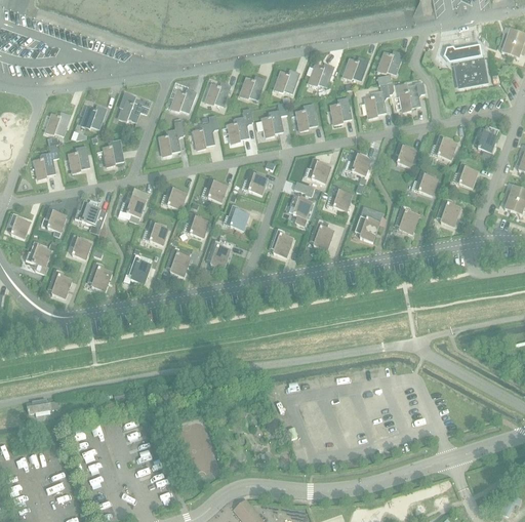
[(503,47),(501,52),(518,58),(520,53),(524,51),(524,49),(524,41),(524,40),(524,38),(524,34),(510,29),(508,34),(503,36),(500,42),(503,47)]
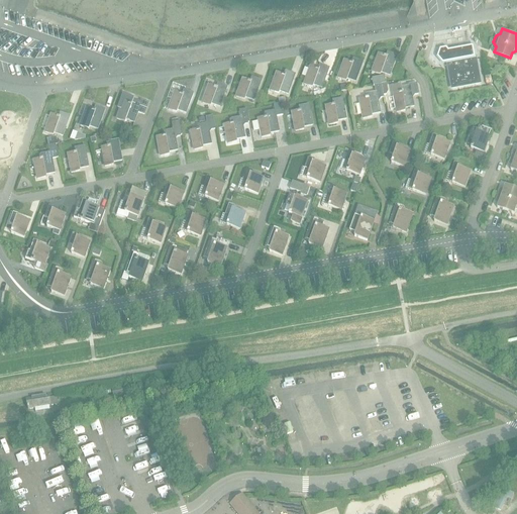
[(452,85),(479,80),(474,52),(468,44),(447,47),(445,45),(439,46),(437,55),(442,61),(447,60),(452,85)]
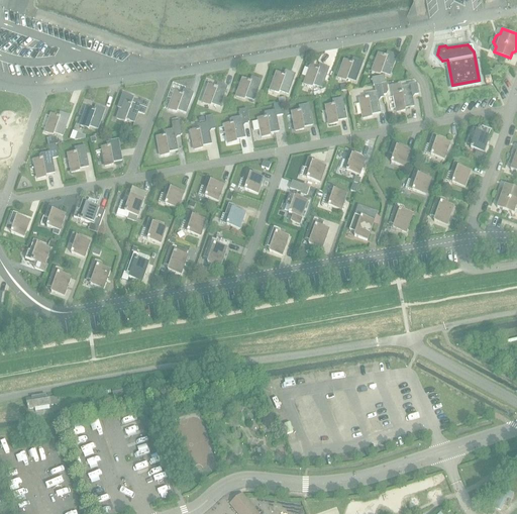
[(389,73),(397,54),(388,49),(386,54),(378,50),(372,69),(380,72),(381,70),(389,73)]
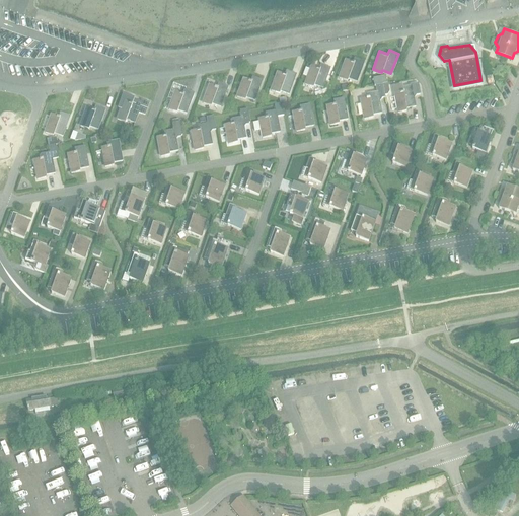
[(357,79),(364,60),(355,57),(354,60),(346,58),(339,76),(348,79),(348,76),(357,79)]
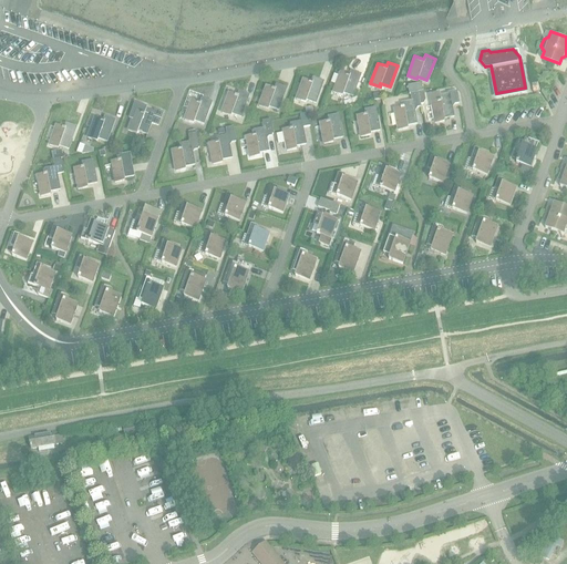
[(352,93),(360,72),(350,69),(349,73),(340,70),(333,90),(342,93),(343,90),(352,93)]
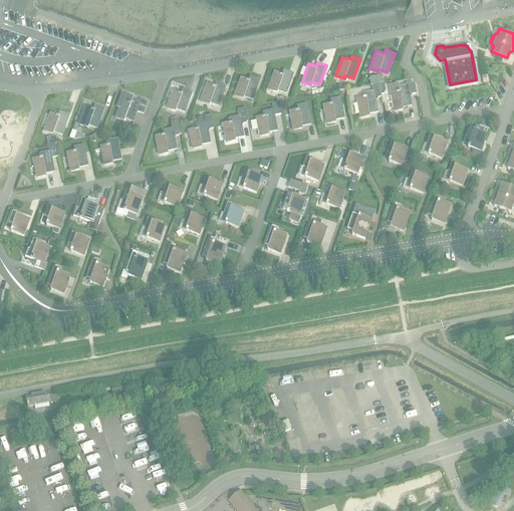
[(286,90),(293,71),(284,68),(282,72),(275,69),(268,87),(276,90),(277,87),(286,90)]
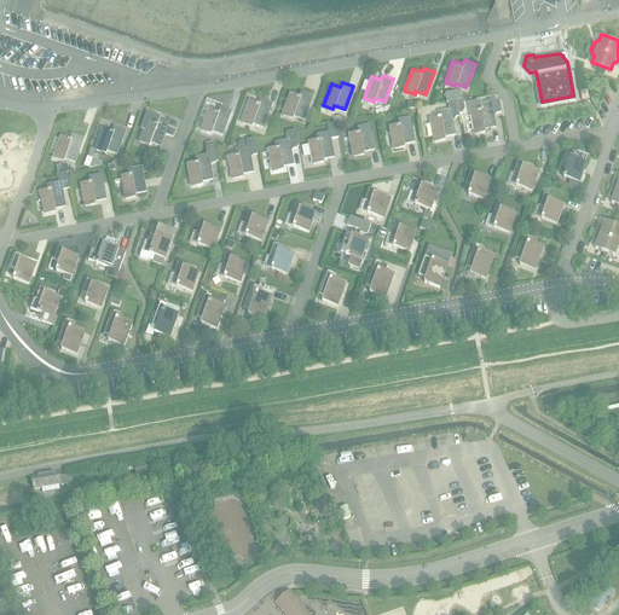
[(457,97),(462,97),(460,87),(445,91),(446,99),(456,98),(457,97)]
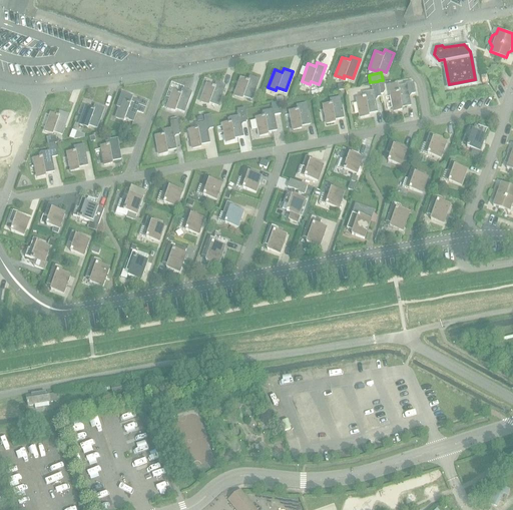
[(251,97),(259,77),(249,74),(248,78),(240,75),(233,93),(242,96),(243,94),(251,97)]
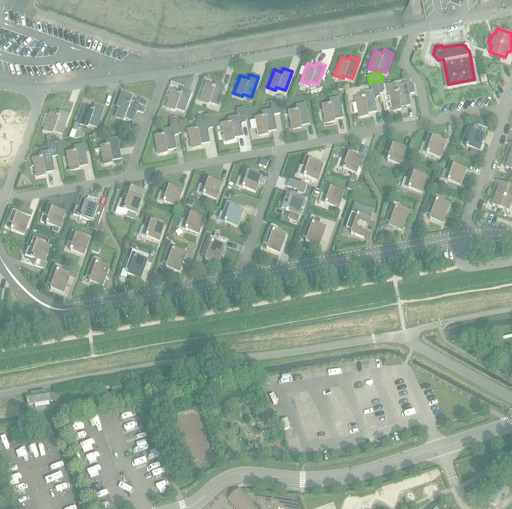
[(217,103),(225,84),(216,80),(214,84),(206,81),(200,99),(208,102),(209,100),(217,103)]
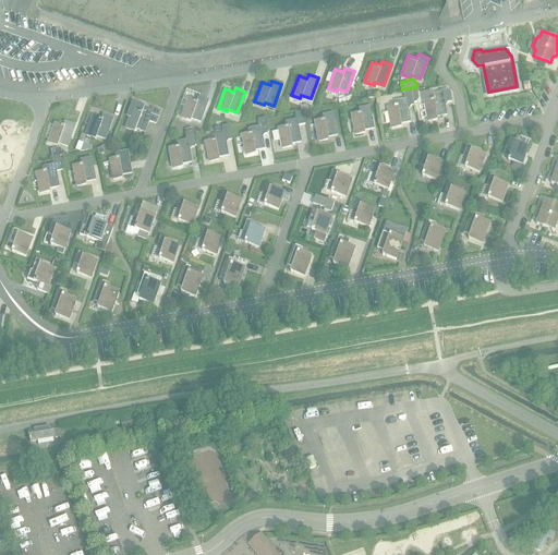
[(413,99),(414,99),(412,87),(411,88),(403,89),(405,97),(396,98),(397,104),(387,105),(391,125),(401,123),(400,121),(410,119),(407,104),(414,103),(413,99)]
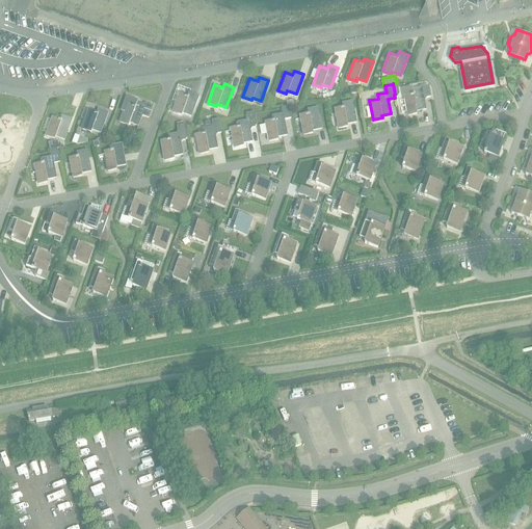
[(425,107),(423,96),(430,95),(428,84),(421,85),(421,86),(413,87),(411,84),(403,86),(407,113),(417,111),(416,108),(425,107)]
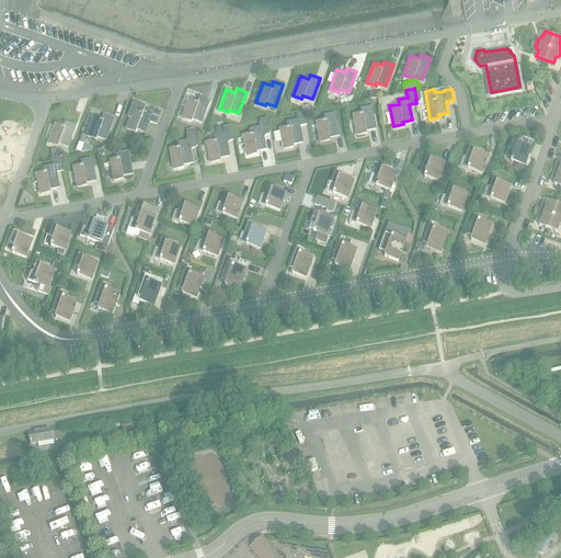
[(202,120),(209,99),(199,95),(197,100),(190,97),(182,115),(191,120),(192,116),(202,120)]
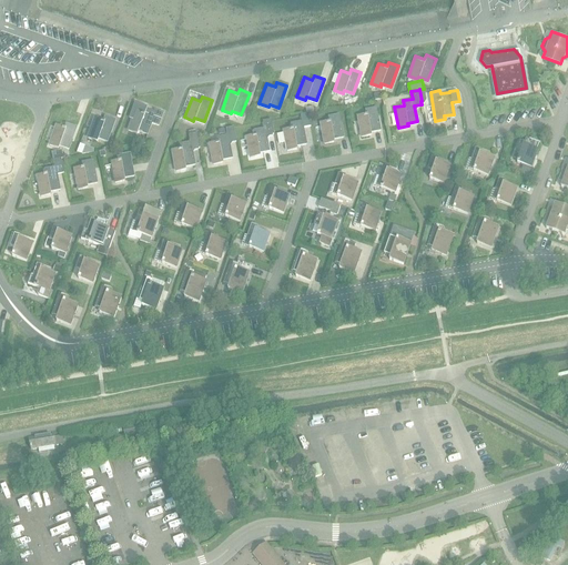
[(154,110),(146,107),(148,104),(134,100),(129,115),(132,117),(128,128),(137,131),(138,128),(148,132),(151,121),(159,123),(163,111),(155,108),(154,110)]
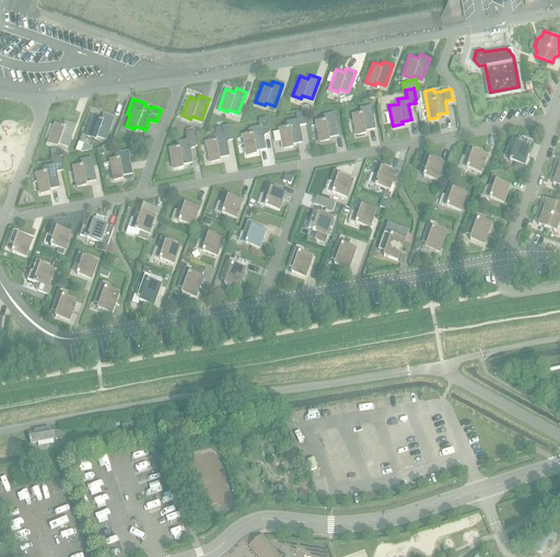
[(365,128),(375,126),(371,104),(360,106),(361,111),(352,112),(356,132),(365,130),(365,128)]
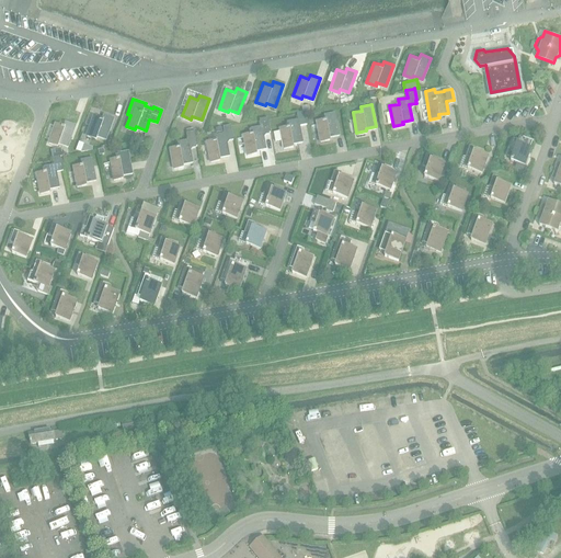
[(302,140),(299,123),(307,122),(305,110),(297,111),(298,117),(287,120),(288,124),(279,126),(284,146),(293,145),(293,141),(302,140)]
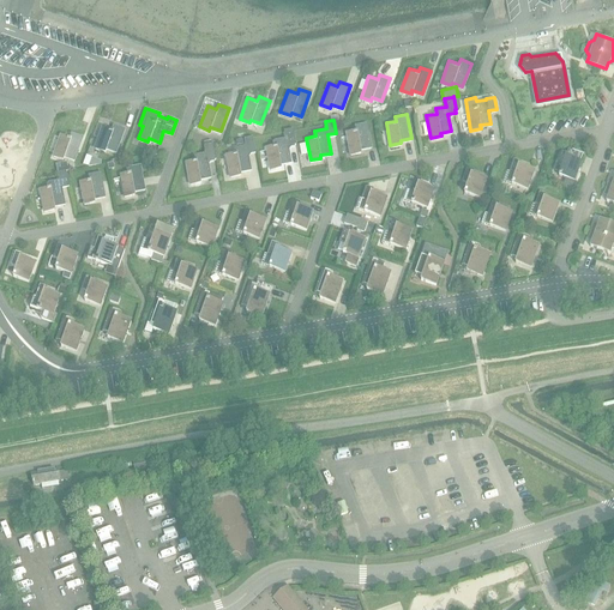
[(360,148),(371,145),(366,121),(355,124),(356,128),(347,130),(350,152),(361,151),(360,148)]
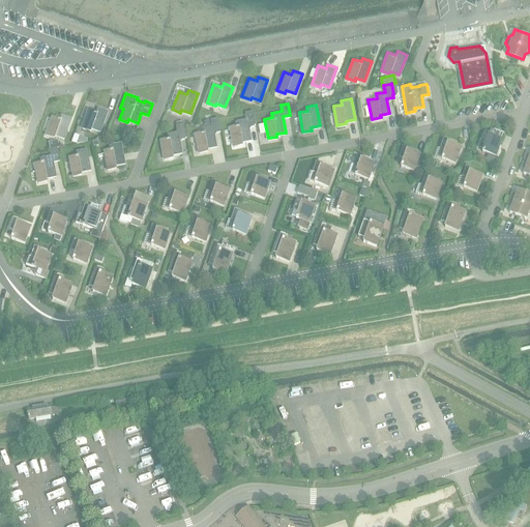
[(100,129),(108,110),(98,107),(96,111),(89,108),(82,126),(90,129),(91,126),(100,129)]
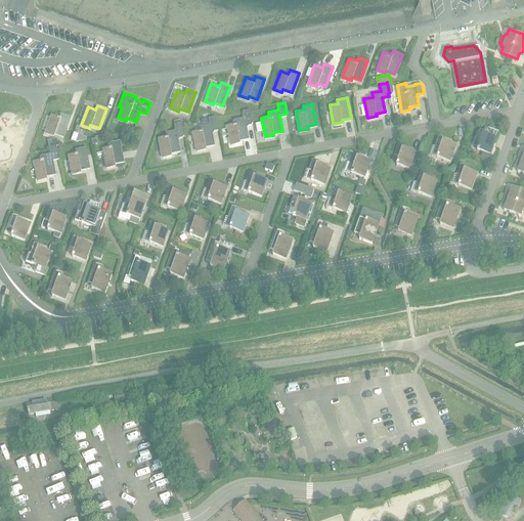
[(227,124),(230,143),(239,141),(238,138),(248,137),(246,123),(253,122),(250,107),(243,110),(244,117),(234,118),(235,122),(227,124)]
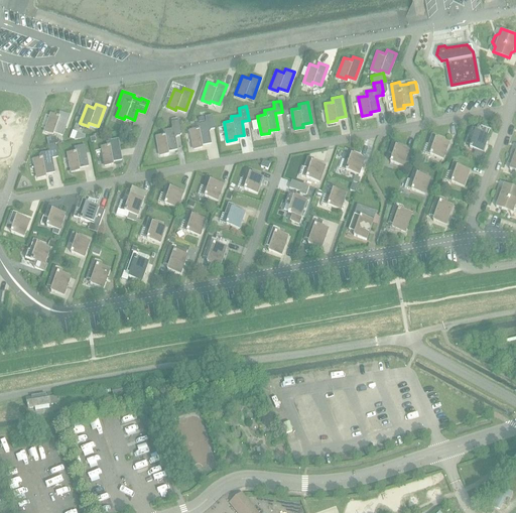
[(62,133),(70,113),(60,110),(58,114),(50,111),(44,129),(52,132),(53,130),(62,133)]
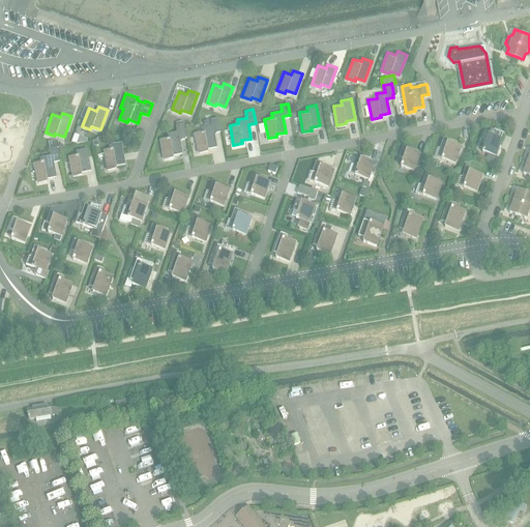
[(216,145),(213,130),(221,129),(217,116),(210,117),(212,124),(203,126),(203,130),(195,132),(199,151),(207,149),(207,147),(216,145)]
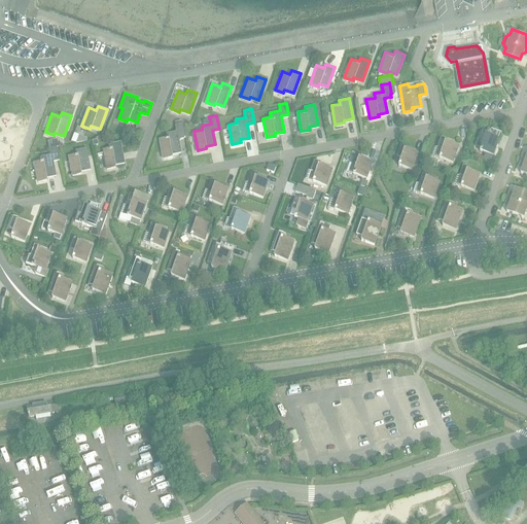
[(492,120),(490,126),(499,129),(501,124),(492,120)]
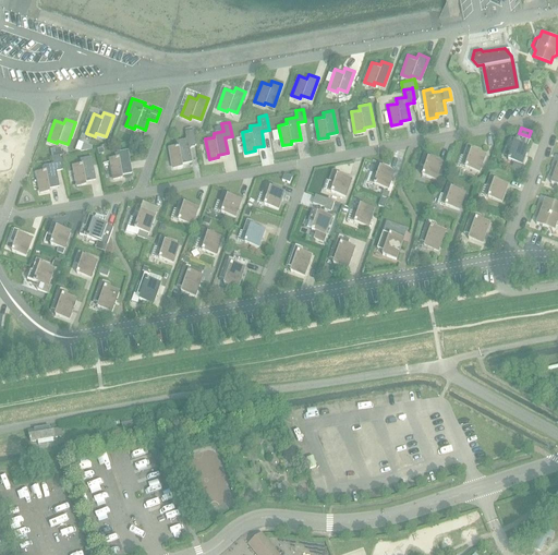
[(189,144),(196,143),(193,129),(185,130),(186,137),(177,140),(178,144),(169,145),(172,166),(182,164),(182,161),(191,159),(189,144)]
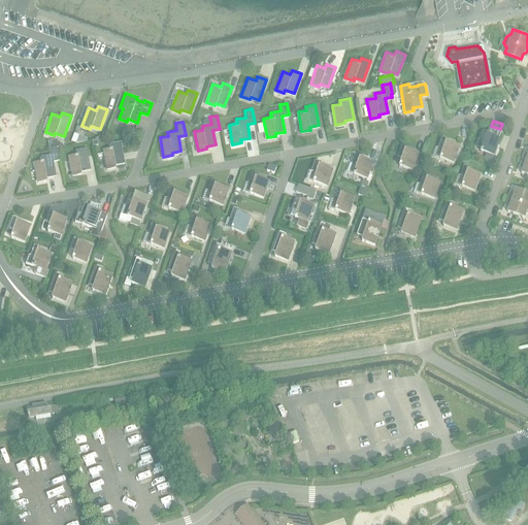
[(499,137),(498,137),(501,130),(489,126),(487,129),(483,128),(479,139),(484,140),(481,149),(494,154),(499,137)]
